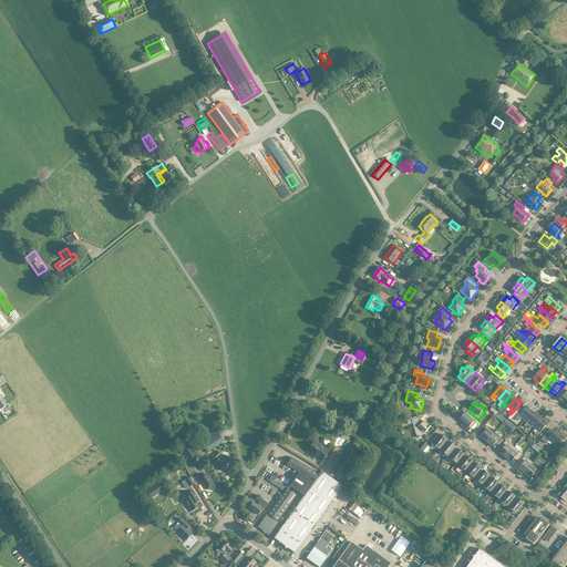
[(525,420),(532,411),(527,406),(519,415),(516,413),(513,418),(516,420),(517,419),(519,421),(522,418),(525,420)]
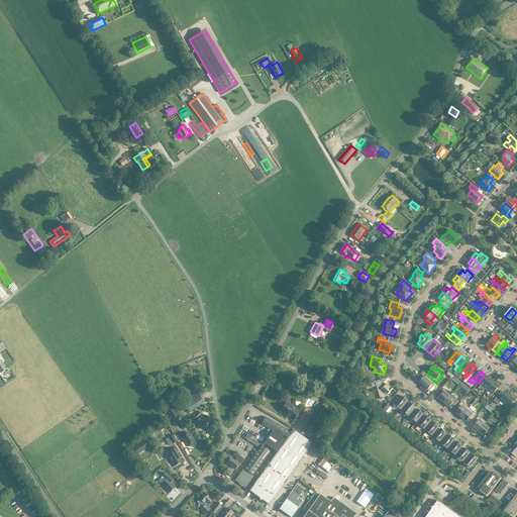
[(490,379),(485,375),(479,383),(481,385),(479,388),(481,390),(490,379)]
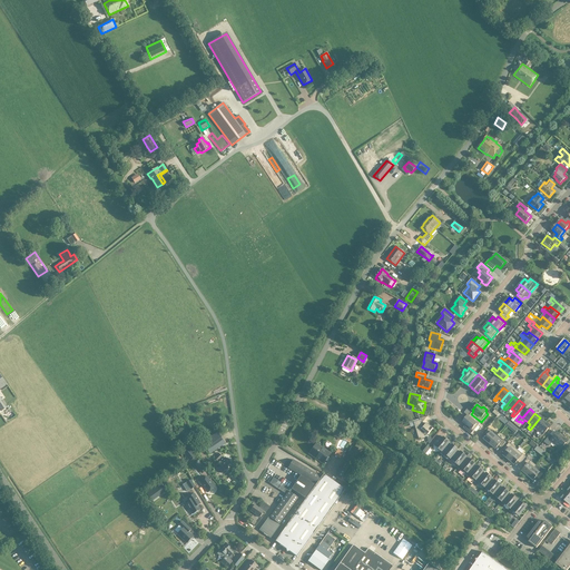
[(469,416),(468,415),(462,422),(465,424),(463,428),(471,434),(481,422),(471,414),(469,416)]
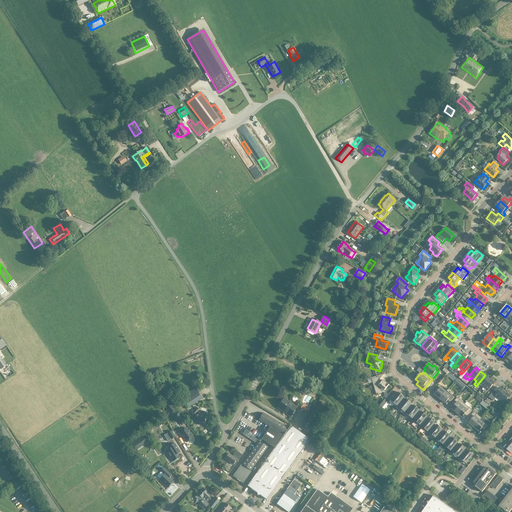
[(485,375),(476,386),(478,388),(480,385),(483,387),(490,379),(485,375)]
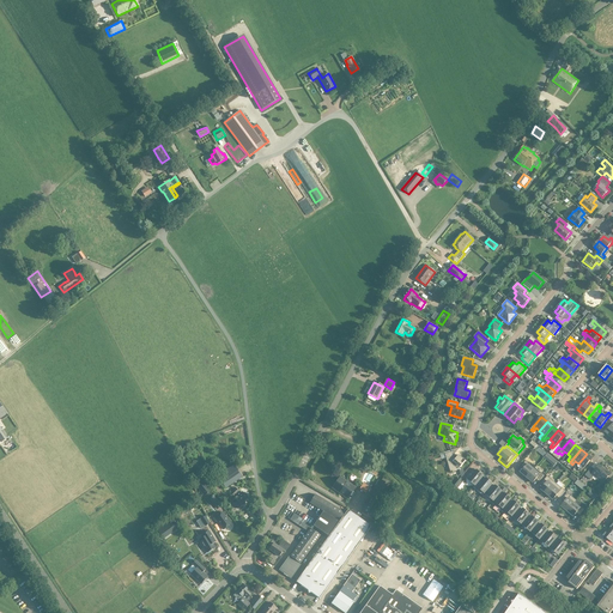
[(466,461),(459,455),(456,459),(454,460),(451,453),(445,454),(450,473),(461,469),(460,468),(466,461)]
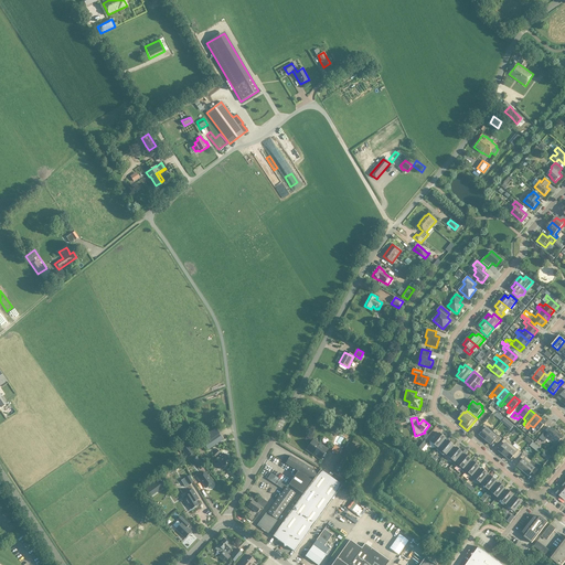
[(541,418),(533,427),(536,429),(533,433),(535,435),(537,432),(539,432),(545,423),(541,418)]
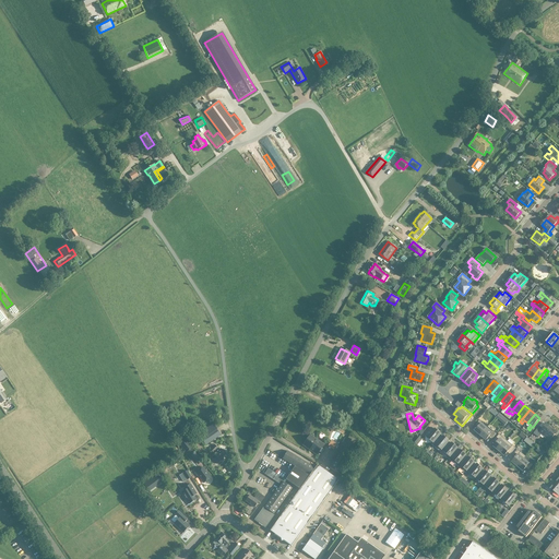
[(478,435),(480,436),(488,427),(488,426),(484,423),(484,424),(479,420),(475,426),(478,428),(475,431),(479,435),(478,435)]
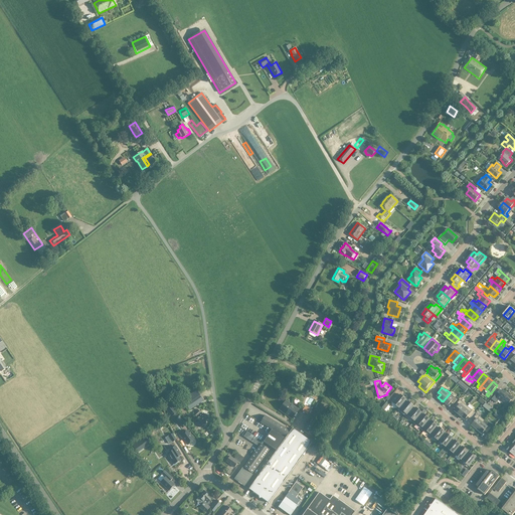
[(189,410),(204,400),(196,389),(182,399),(189,410)]
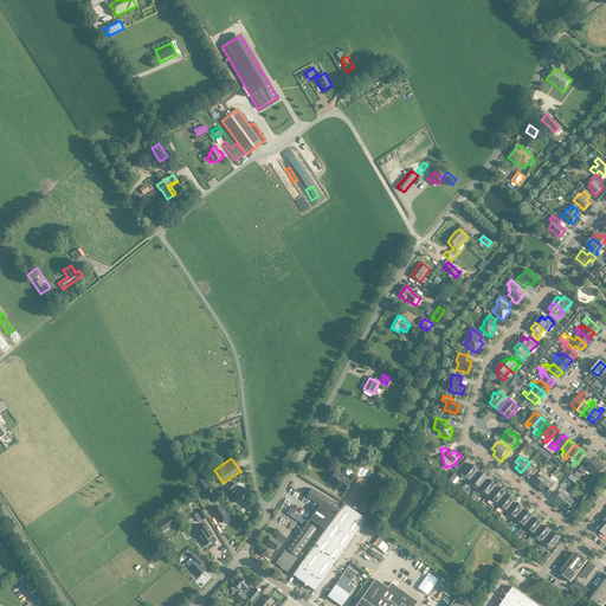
[(579,470),(581,472),(584,475),(587,471),(591,474),(598,464),(592,459),(588,465),(585,463),(579,470)]
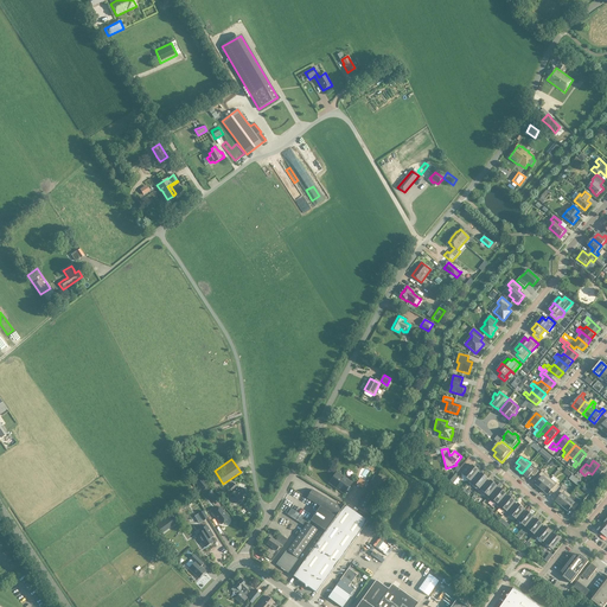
[(530,464),(522,473),(523,475),(524,474),(528,478),(531,474),(534,477),(538,471),(536,468),(530,464)]
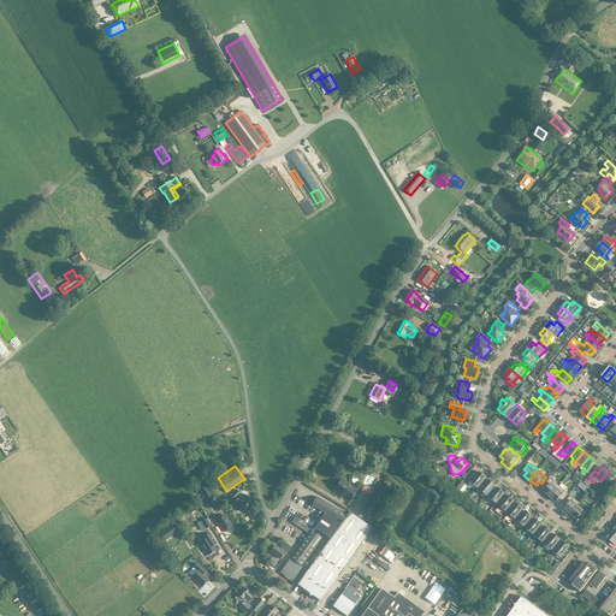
[(478,489),(485,479),(486,478),(480,473),(479,474),(475,472),(468,480),(471,483),(471,484),(477,489),(478,489)]
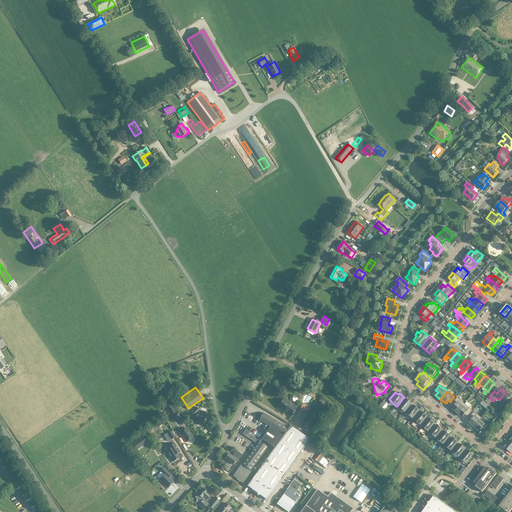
[(510,397),(505,392),(499,400),(503,404),(501,407),(503,409),(509,403),(507,401),(510,397)]
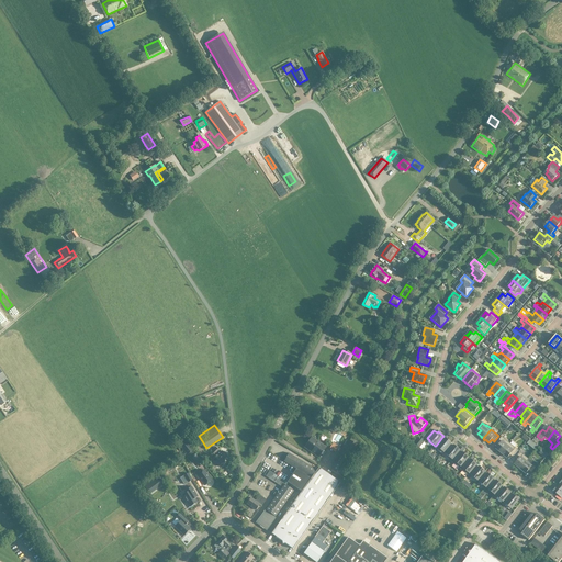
[(312,437),(306,446),(305,448),(318,458),(326,447),(312,437)]
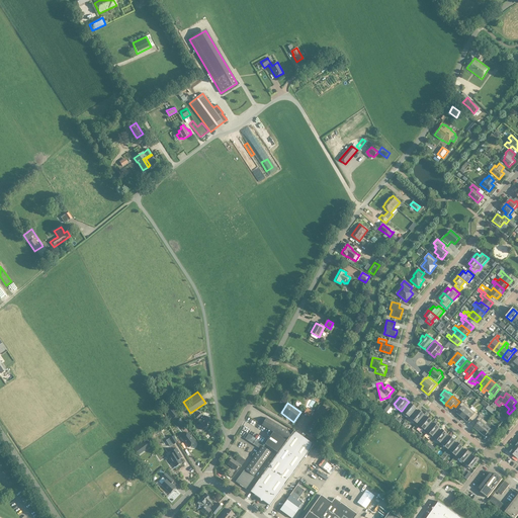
[(402,411),(401,411),(400,412),(408,419),(409,417),(416,410),(417,409),(411,404),(411,405),(408,403),(402,411)]
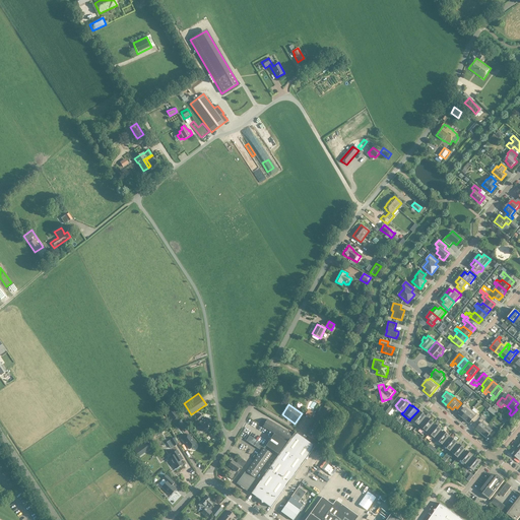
[(462,418),(464,419),(472,410),(464,404),(459,410),(462,412),(459,415),(462,418)]
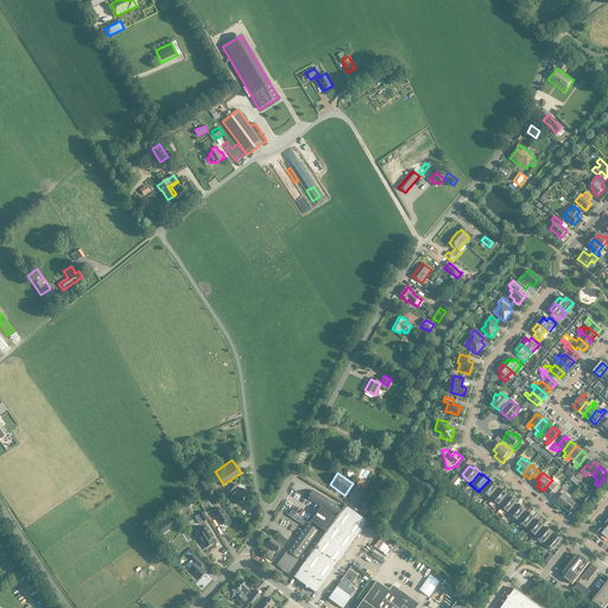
[(358,475),(354,482),(362,486),(365,479),(358,475)]
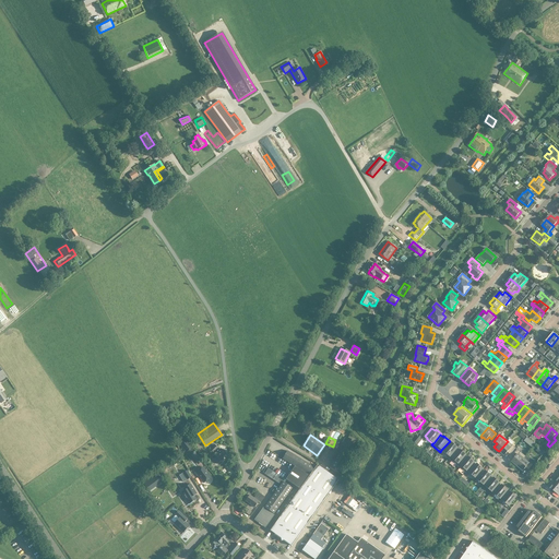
[(178,442),(186,453),(191,449),(183,438),(178,442)]
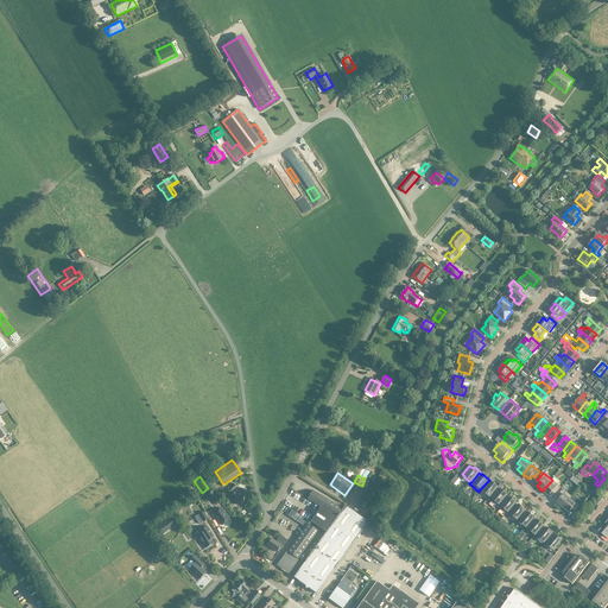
[(561,487),(552,480),(543,491),(544,493),(544,492),(549,495),(552,492),(555,494),(561,487)]
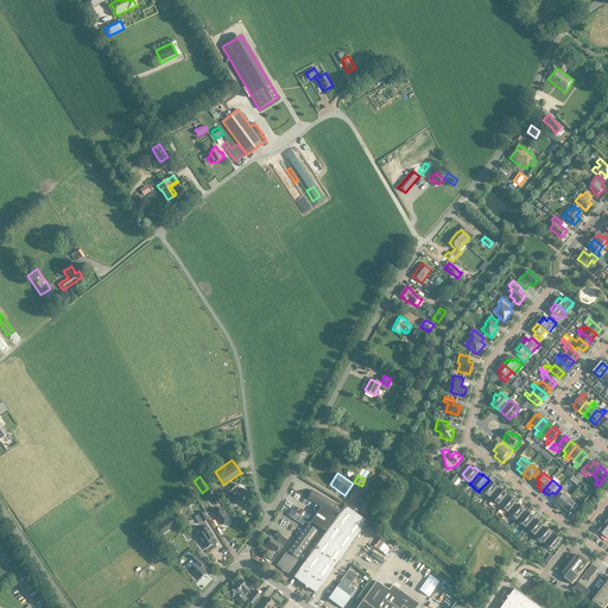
[(488,481),(480,489),(489,498),(498,488),(498,487),(492,482),(491,483),(488,481)]
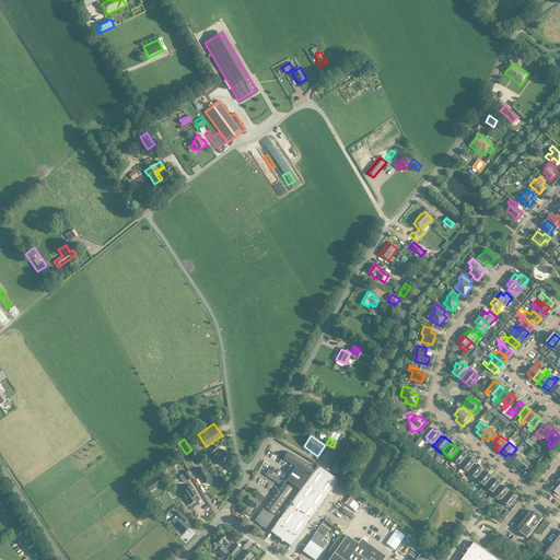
[(224,451),(222,451),(221,451),(220,452),(218,450),(219,450),(216,446),(210,451),(213,454),(214,454),(216,455),(211,459),(217,465),(218,464),(219,465),(223,461),(222,459),(223,458),(223,457),(225,455),(224,454),(225,453),(224,452),(224,451)]
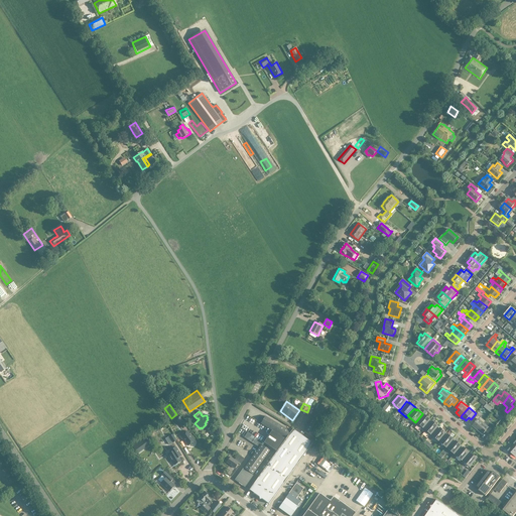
[(415,422),(413,423),(421,430),(429,420),(430,420),(425,415),(424,416),(422,414),(415,422)]
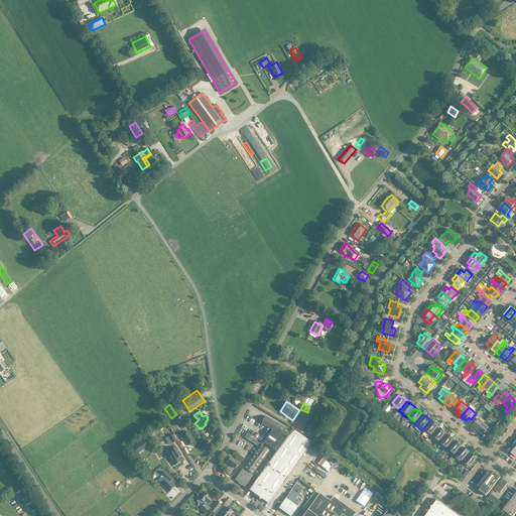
[(476,429),(478,430),(486,421),(478,415),(473,421),(475,423),(473,426),(476,429)]
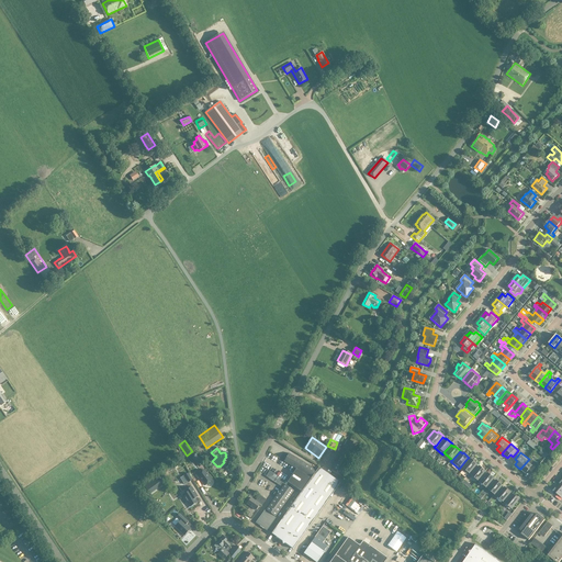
[(195,453),(191,458),(197,464),(201,461),(195,453)]
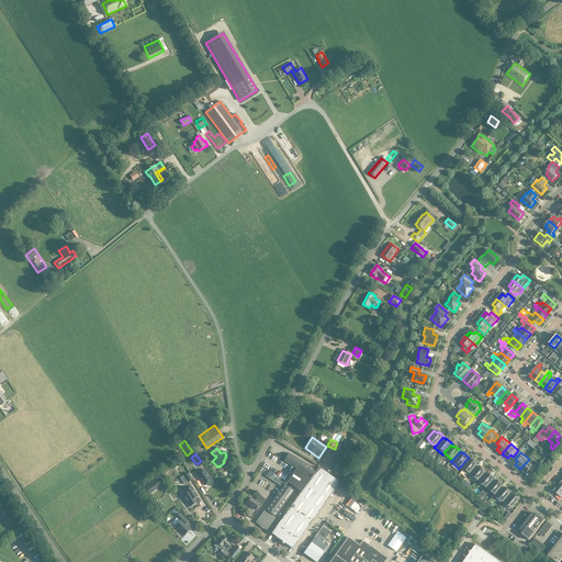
[(284,461),(298,470),(302,461),(289,453),(284,461)]
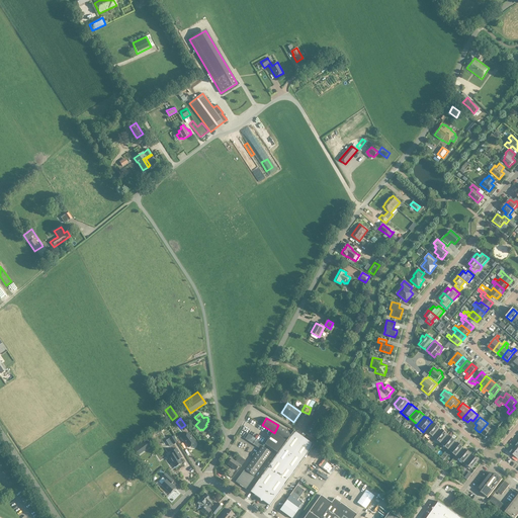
[(431,422),(423,432),(431,438),(432,437),(439,429),(440,428),(434,423),(434,424),(431,422)]
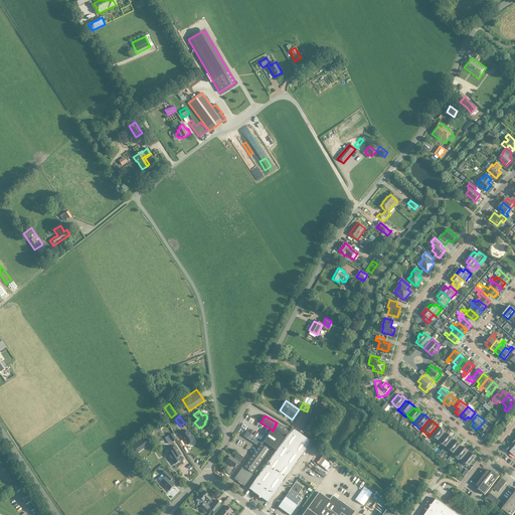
[(485,420),(477,430),(478,432),(482,434),(484,431),(487,434),(491,427),(489,425),(487,427),(483,423),(485,420)]
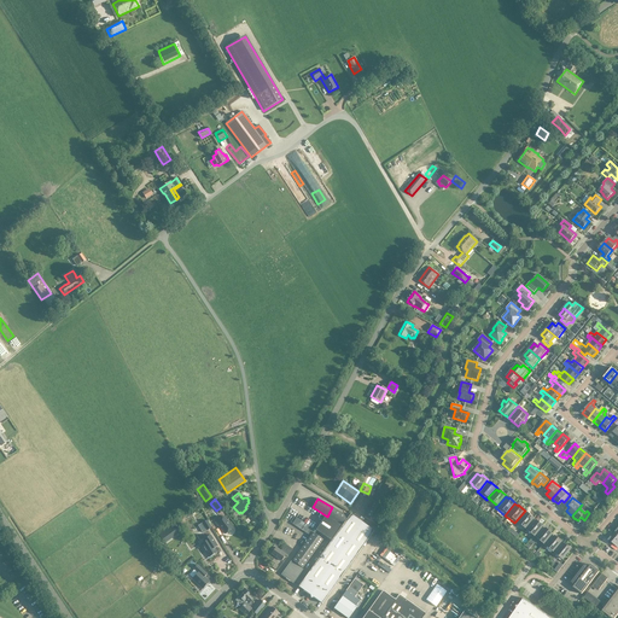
[(348,517),(332,507),(327,517),(343,525),(348,517)]
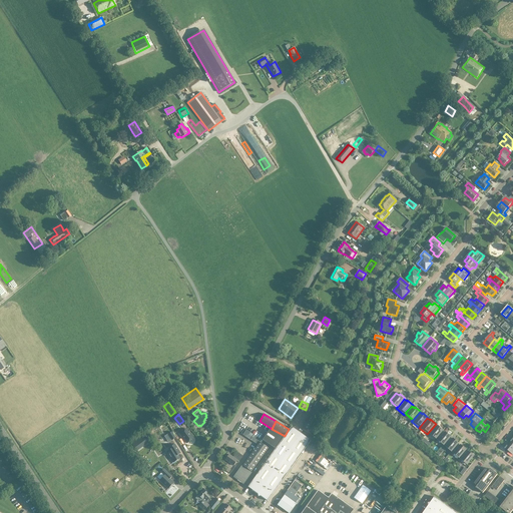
[(435,425),(428,433),(436,439),(443,431),(443,430),(438,426),(437,427),(435,425)]
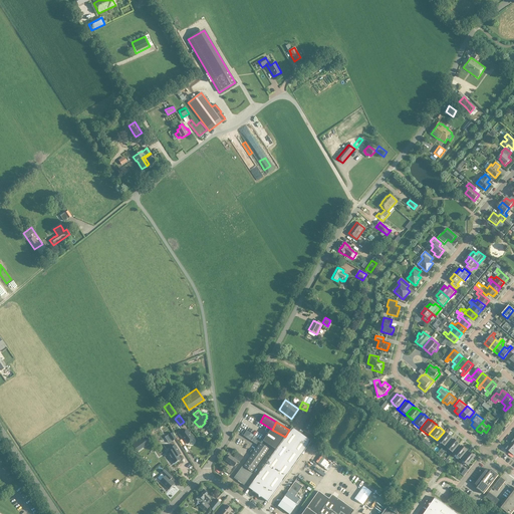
[(292,428),(274,453),(249,487),(258,494),(259,496),(261,496),(268,501),(311,443),(292,428)]
